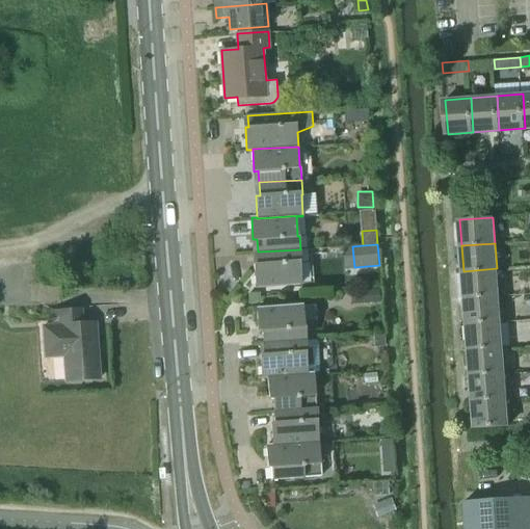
[(300,263),(300,249),(258,252),(258,265),(255,265),(256,286),(300,284),(299,263),(300,263)]
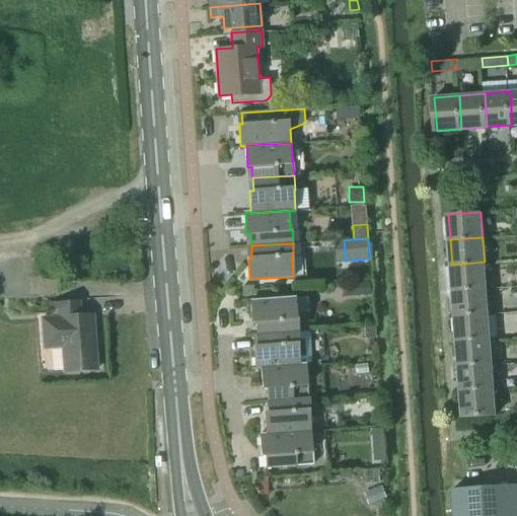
[(452,265),(454,290),(487,287),(485,262),(452,265)]
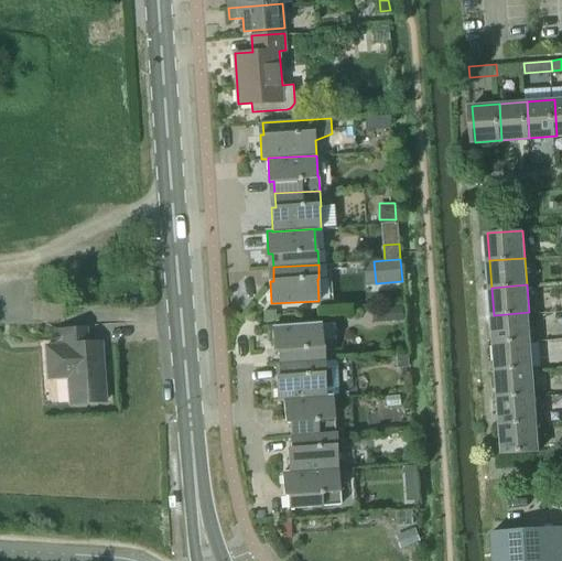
[(403,305),(388,306),(389,320),(404,319),(403,305)]
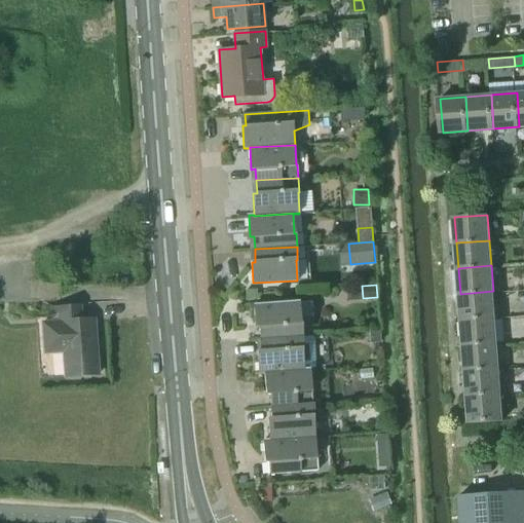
[(460,294),(462,319),(495,316),(493,291),(460,294)]
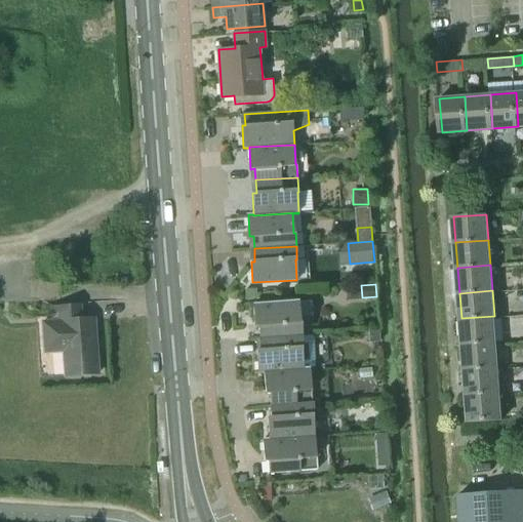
[(259,325),(260,336),(303,333),(302,321),(299,321),(299,316),(313,315),(312,299),(298,300),(254,304),(255,325),(259,325)]
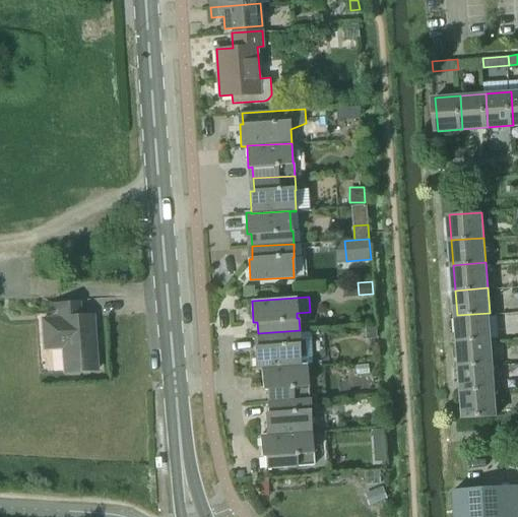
[(53,304),(54,318),(44,318),(46,347),(64,346),(66,371),(69,371),(71,374),(80,374),(81,370),(99,369),(95,315),(82,316),(81,302),(53,304)]
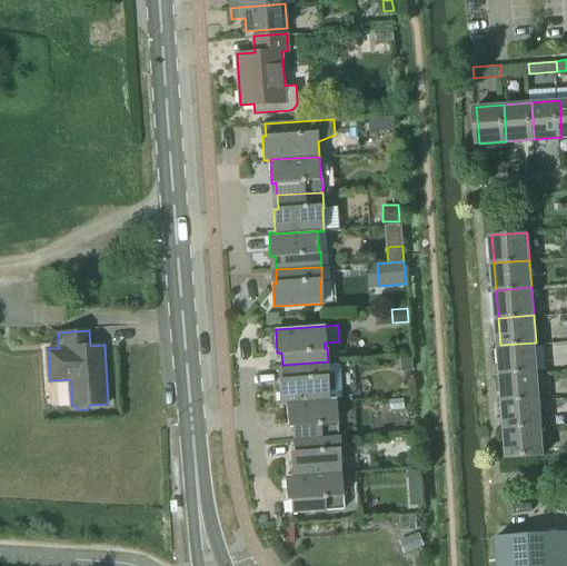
[(500,345),(503,373),(538,370),(536,343),(500,345)]
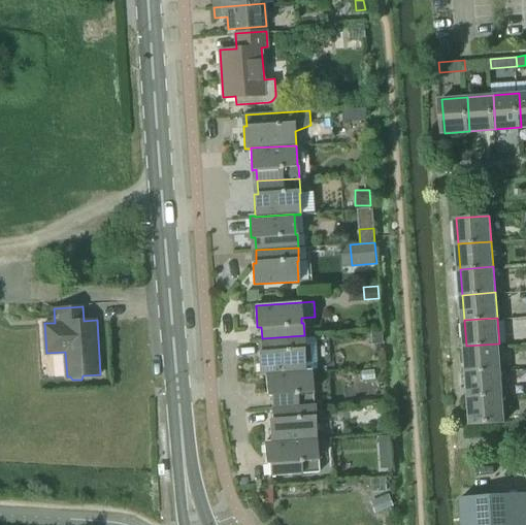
[(262,352),(259,352),(260,373),(266,372),(305,369),(318,368),(316,336),(304,337),(304,335),(262,338),(262,352)]
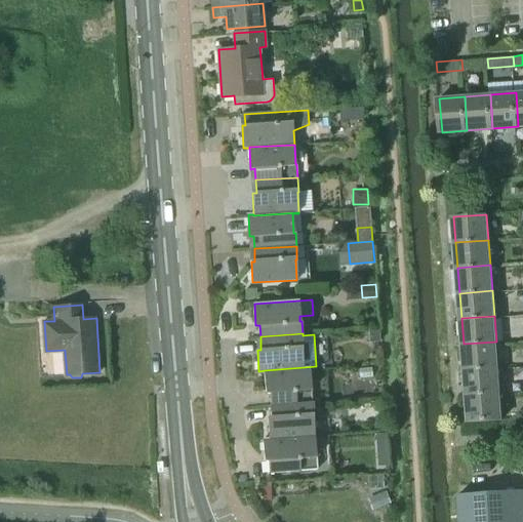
[(464,344),(466,369),(498,366),(496,342),(464,344)]
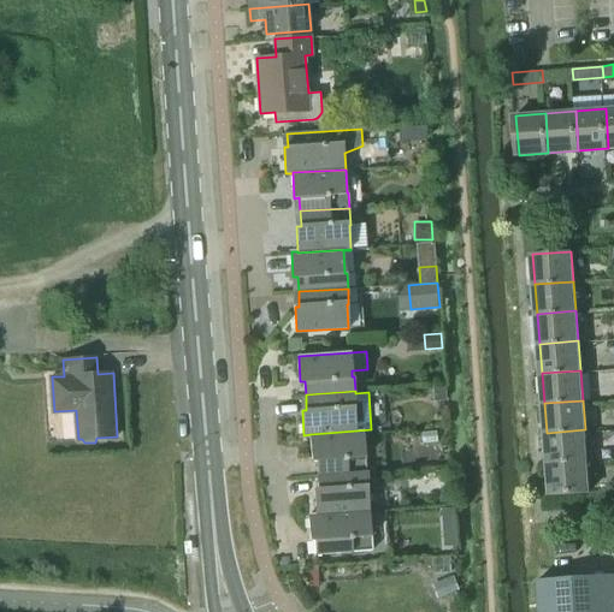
[(547,433),(549,462),(549,463),(588,459),(585,429),(547,433)]
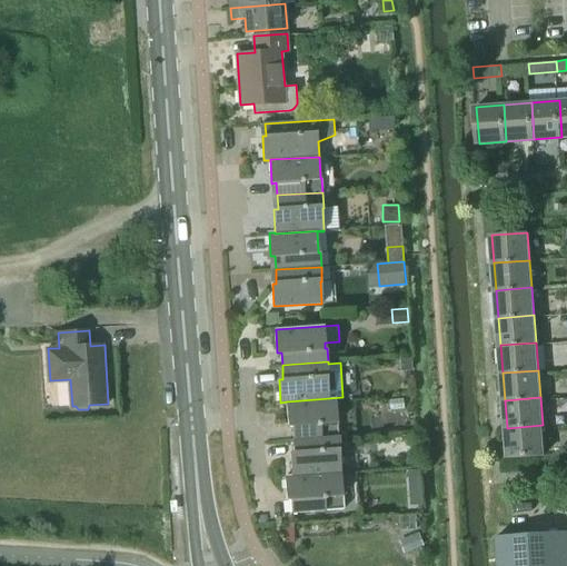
[(292,425),(292,438),(339,435),(338,420),(337,420),(335,398),(329,398),(287,401),(289,425),(292,425)]
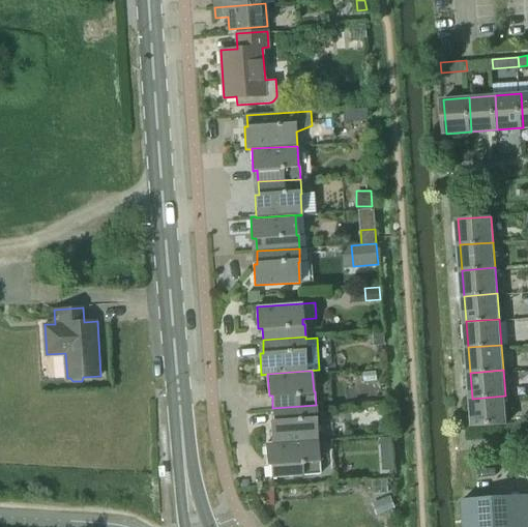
[(474,423),(507,421),(505,396),(472,399),(474,423)]
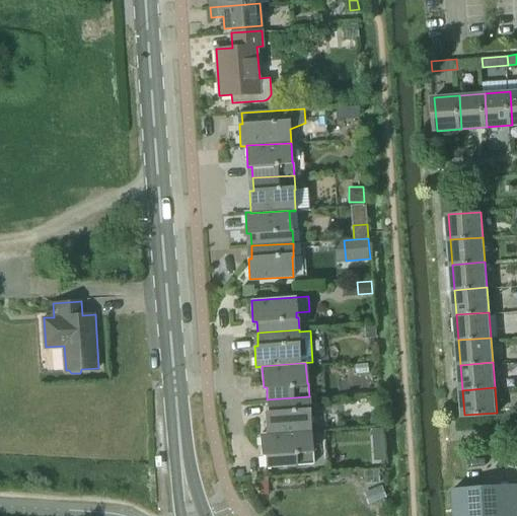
[(265,412),(266,432),(266,433),(310,430),(309,410),(310,410),(309,396),(267,399),(268,412),(265,412)]
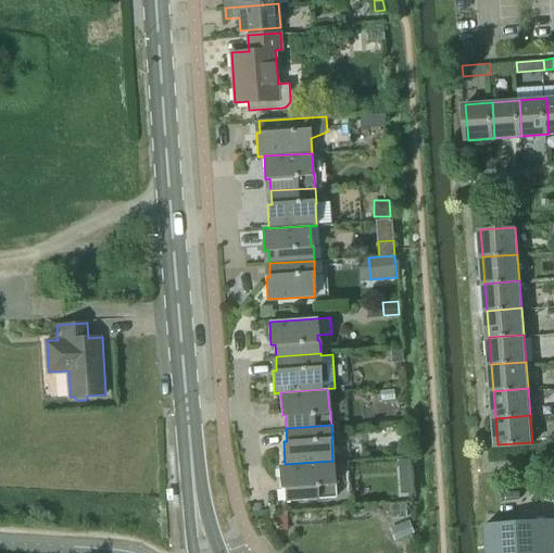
[(334,482),(332,461),(285,464),(285,463),(279,464),(280,488),(285,487),(285,500),(337,495),(336,482),(334,482)]
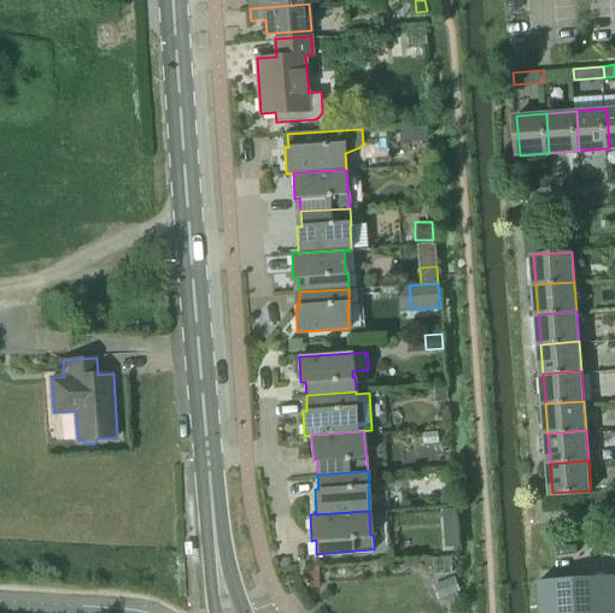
[(455,512),(444,512),(445,522),(455,522),(455,512)]
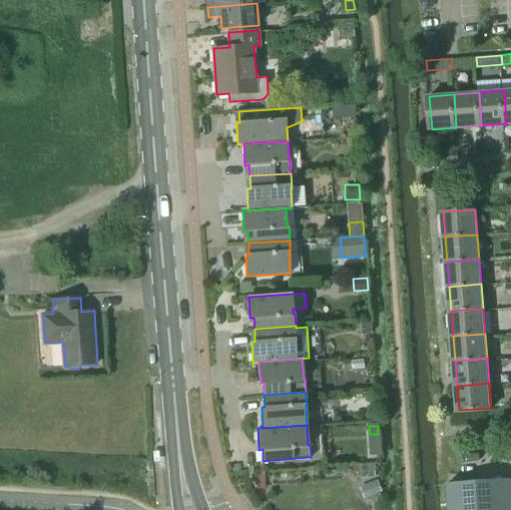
[(510,485),(509,477),(449,481),(450,509),(510,509),(510,485)]
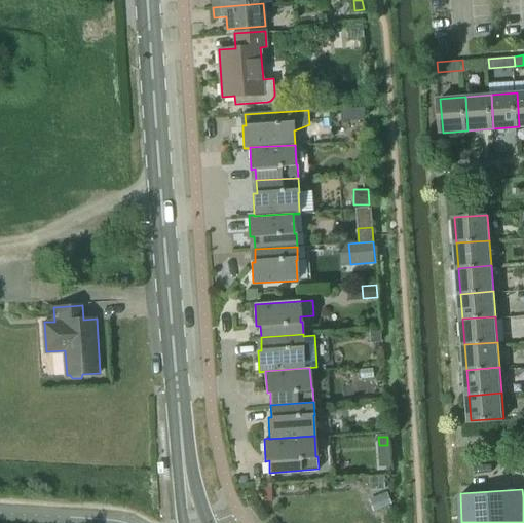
[(387,491),(370,497),(374,510),(391,502),(387,491)]
